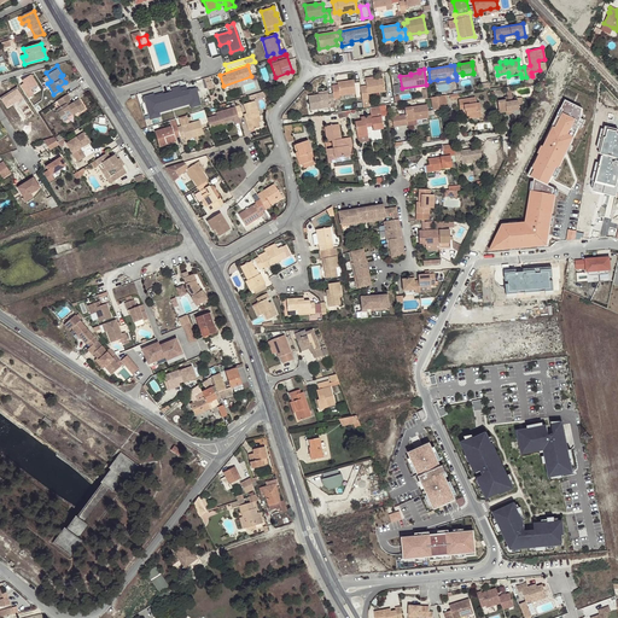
[(46,73),(41,75),(47,83),(51,81),(46,73)]
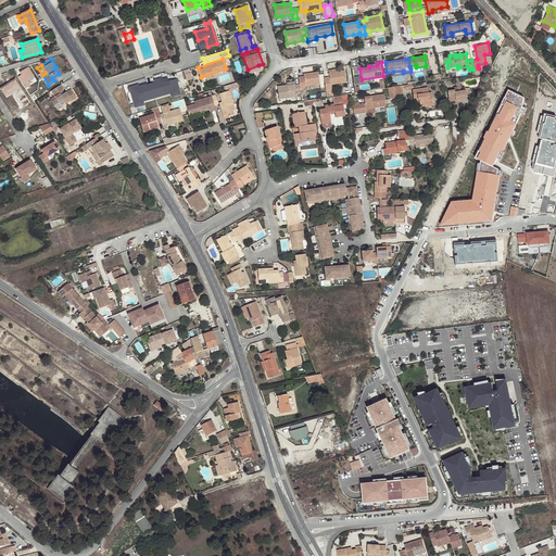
[(27,67),(20,73),(22,75),(19,77),(27,90),(30,88),(29,86),(30,85),(27,80),(34,76),(27,67)]
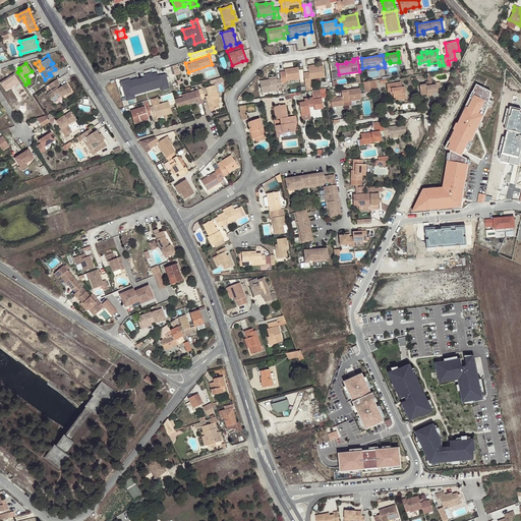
[(309,73),(303,74),(305,87),(311,84),(310,79),(314,79),(320,78),(325,77),(323,66),(314,67),(308,68),(309,73)]
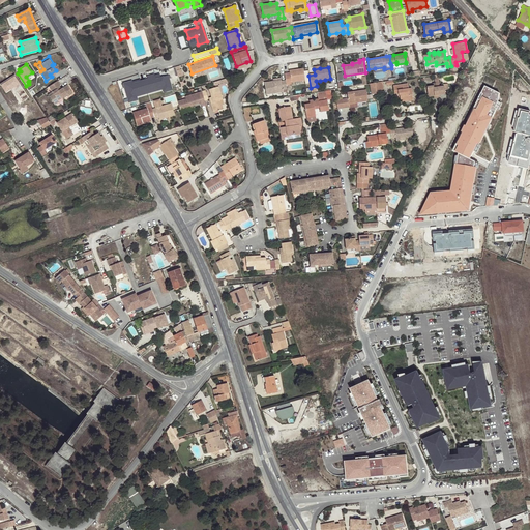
[(290,72),(285,74),(286,81),(287,85),(292,84),(292,82),(305,80),(303,68),(290,70),(290,72)]
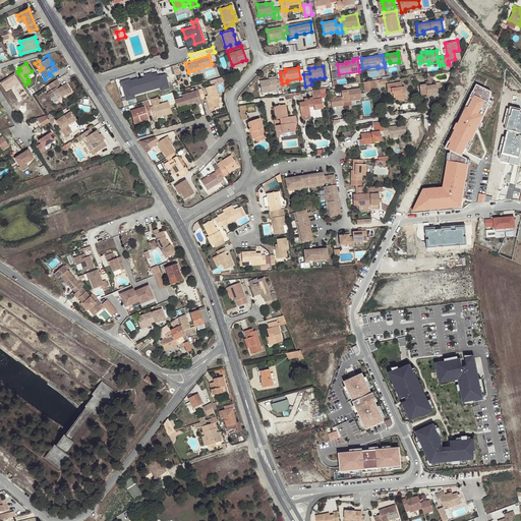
[(147,78),(143,79),(146,89),(160,84),(161,89),(169,87),(165,73),(153,77),(152,74),(146,76),(147,78)]
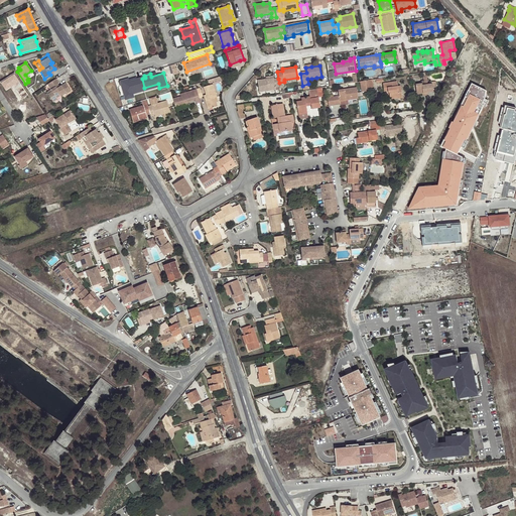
[(6,91),(20,82),(15,74),(1,83),(6,91)]
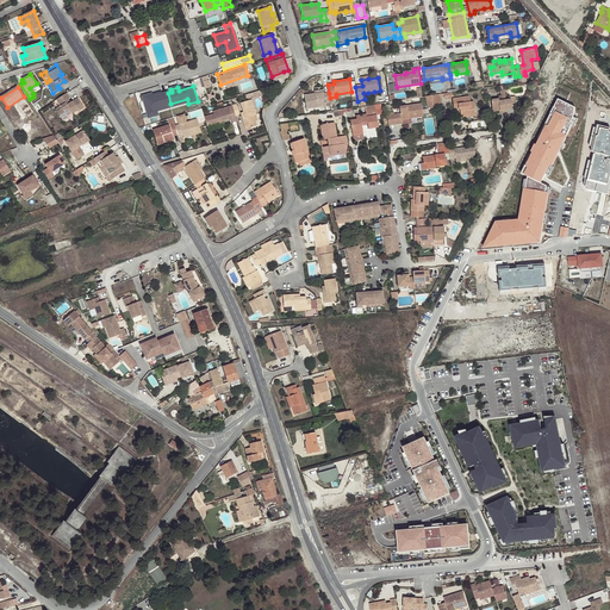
[(64,99),(67,98),(69,97),(66,92),(56,98),(60,104),(61,106),(56,110),(62,119),(67,116),(66,113),(70,110),(72,113),(82,106),(76,97),(69,101),(67,104),(64,99)]
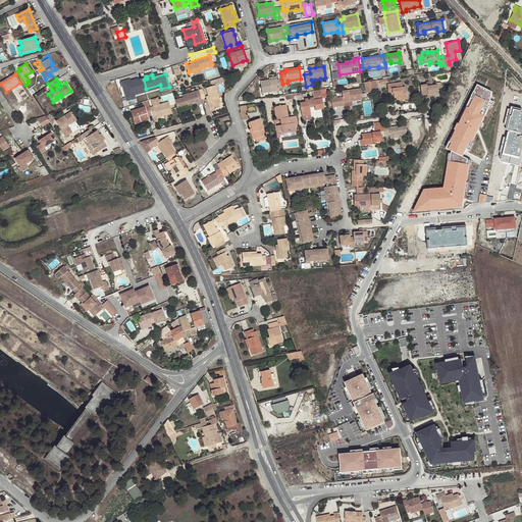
[(131,81),(122,83),(127,100),(136,98),(134,92),(146,89),(144,80),(131,84),(131,81)]
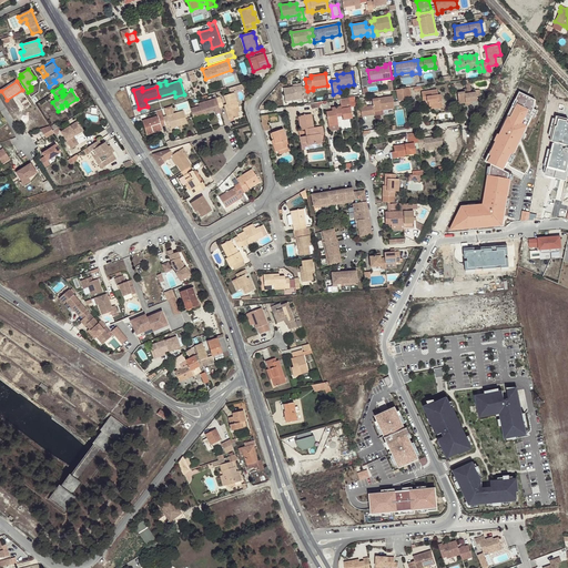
[(307,91),(306,87),(302,88),(302,87),(293,88),(284,89),(286,102),(304,99),(303,97),(307,95),(307,91)]
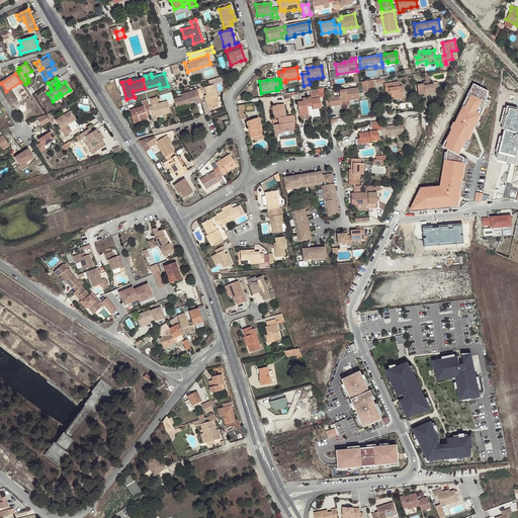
[(391,93),(392,99),(396,99),(397,99),(398,99),(404,98),(402,87),(399,87),(399,82),(384,84),(385,92),(390,91),(390,93),(391,93)]
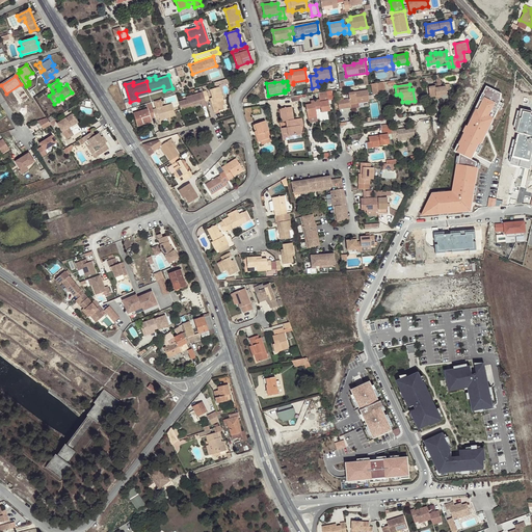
[(214,102),(211,102),(214,112),(224,109),(221,101),(223,100),(219,86),(210,88),(212,97),(214,102)]
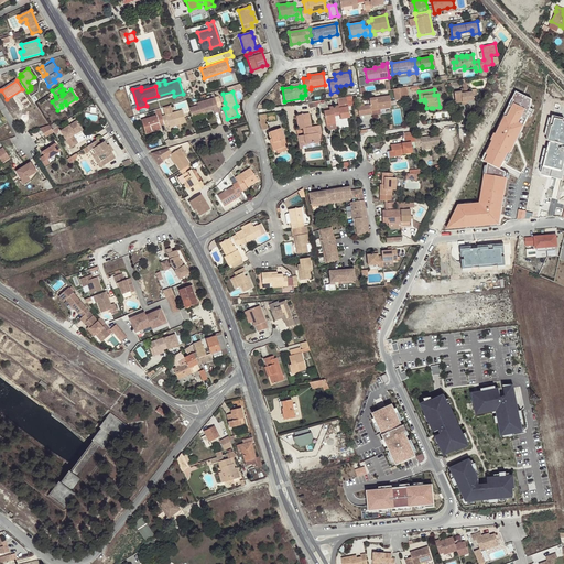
[(537,101),(516,91),(480,161),(485,163),(478,203),(458,205),(445,230),(499,225),(508,173),(502,170),(537,101)]
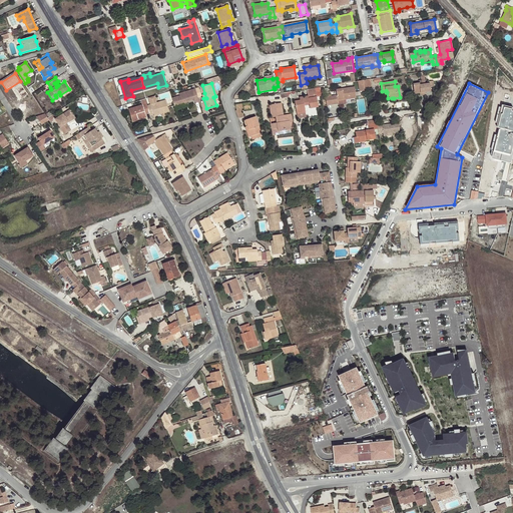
[(415,94),(428,92),(431,91),(431,87),(430,83),(425,84),(420,85),(420,83),(413,85),(415,94)]
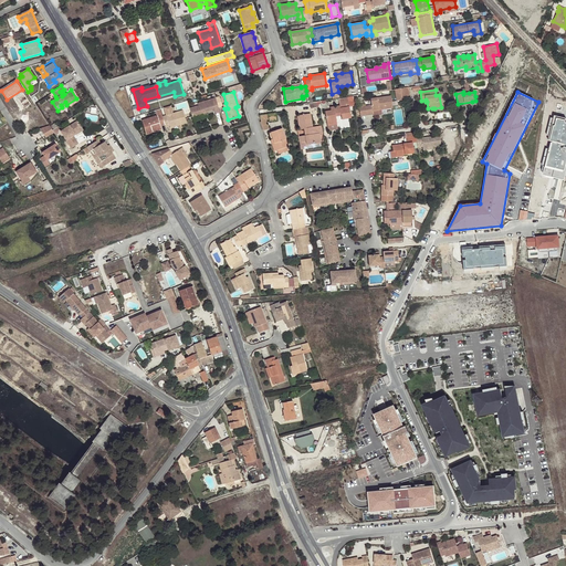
[(349,117),(347,101),(346,96),(337,97),(338,105),(329,107),(331,111),(324,112),(327,125),(336,123),(335,115),(341,114),(342,118),(349,117)]
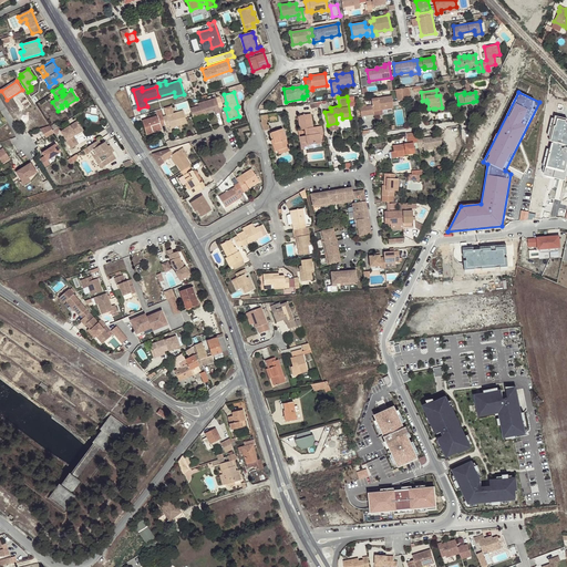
[(373,111),(382,110),(393,109),(392,96),(371,99),(372,105),(366,106),(368,116),(374,115),(374,113),(373,111)]
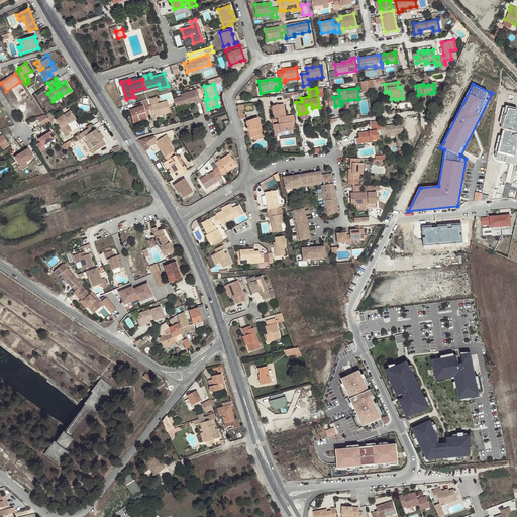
[(198,102),(201,102),(200,98),(197,89),(182,93),(182,95),(174,98),(177,108),(186,105),(185,103),(190,101),(196,99),(198,102)]
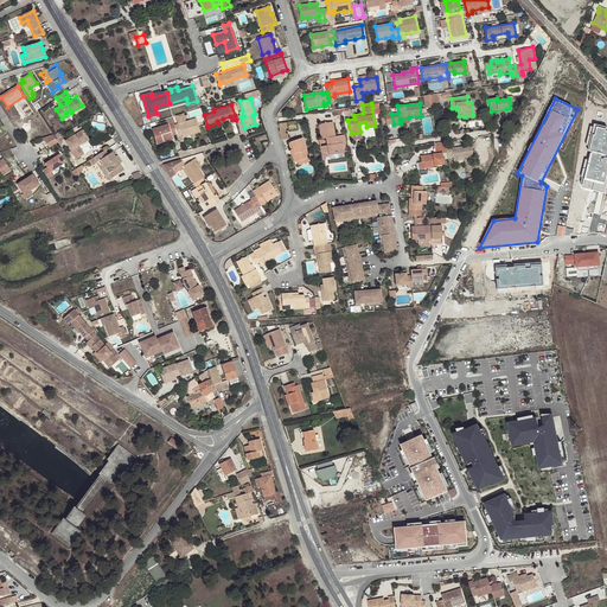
[(72,115),(71,113),(70,109),(65,113),(66,115),(62,119),(63,121),(72,115)]
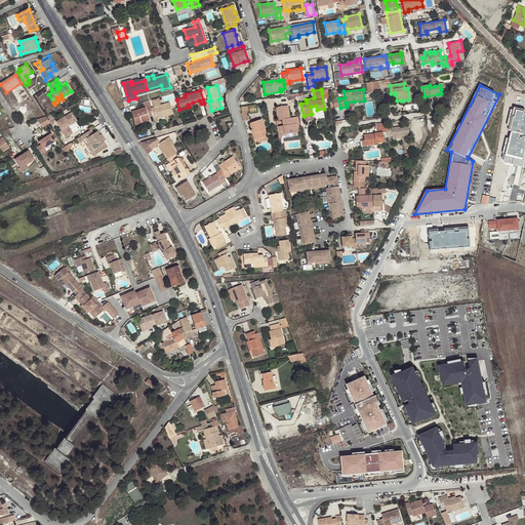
[(153,115),(154,117),(157,116),(158,118),(165,116),(169,114),(166,103),(151,108),(153,115)]
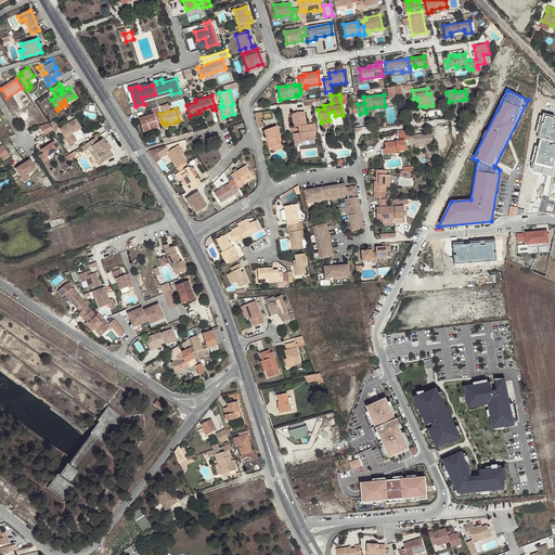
[(300,136),(301,139),(301,142),(315,139),(313,132),(317,132),(313,119),(306,121),(302,108),(289,112),(293,125),(297,124),(298,129),(293,131),(294,137),(300,136)]
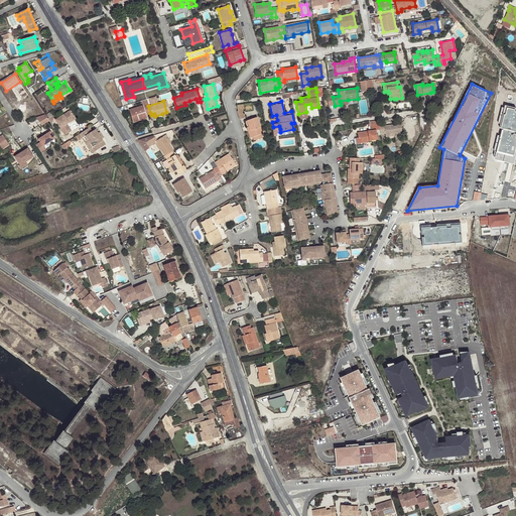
[(148,106),(147,104),(129,109),(133,122),(139,120),(138,118),(147,115),(146,114),(150,113),(148,106)]
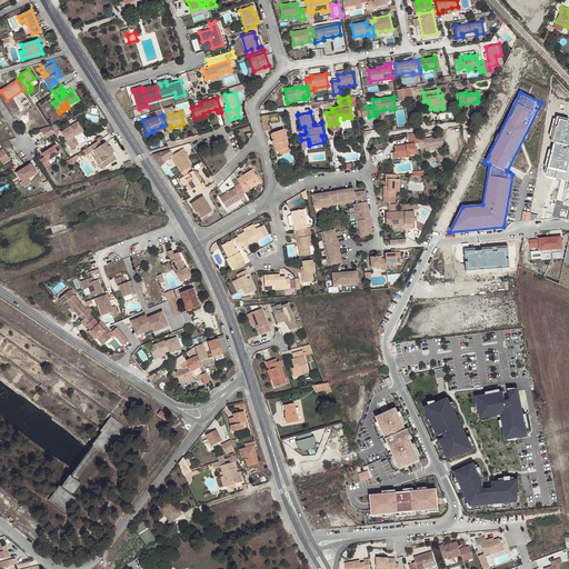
[(261,122),(265,131),(270,129),(267,120),(265,115),(260,116),(262,122),(261,122)]
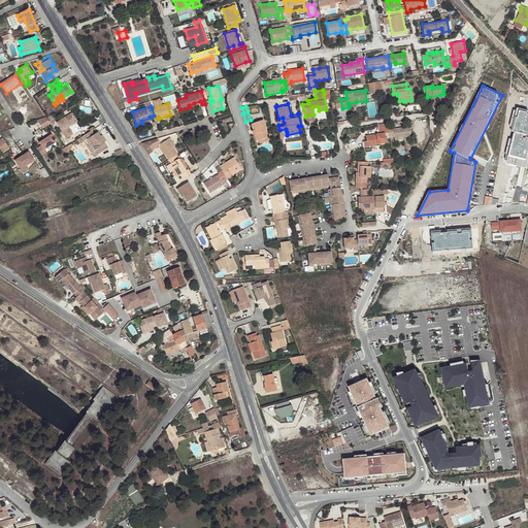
[(527,111),(518,109),(512,132),(513,138),(507,163),(527,168),(527,163),(527,111)]
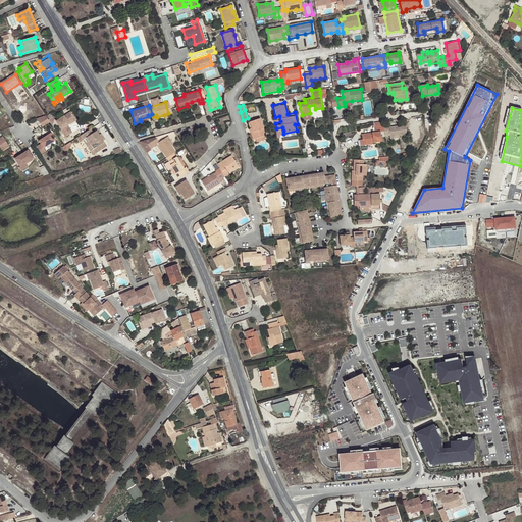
[(67,120),(73,116),(69,110),(54,118),(64,135),(70,131),(66,123),(68,122),(67,120)]
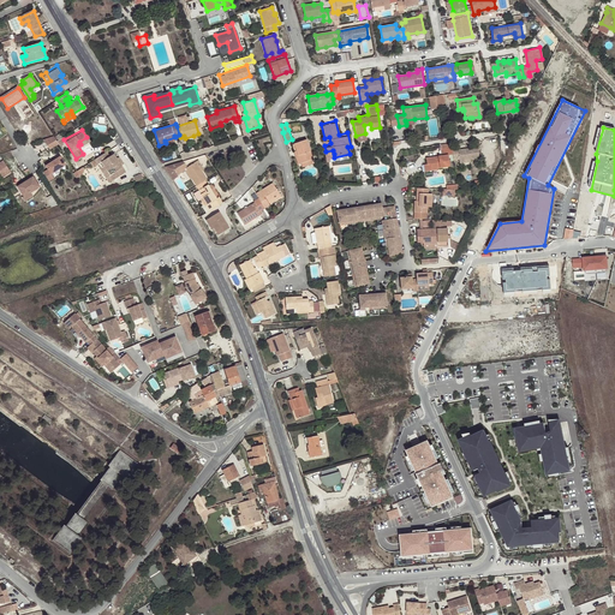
[(54,135),(45,141),(49,150),(60,144),(54,135)]
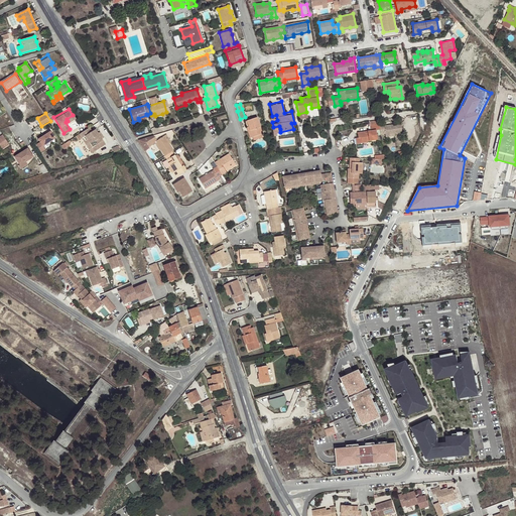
[(252,136),(261,133),(256,117),(245,121),(247,127),(249,126),(252,136)]
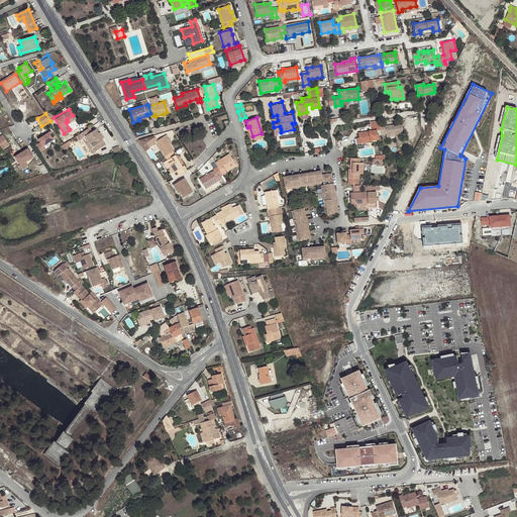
[(78,132),(81,136),(84,134),(91,145),(94,143),(97,147),(104,143),(94,127),(91,129),(88,126),(78,132)]
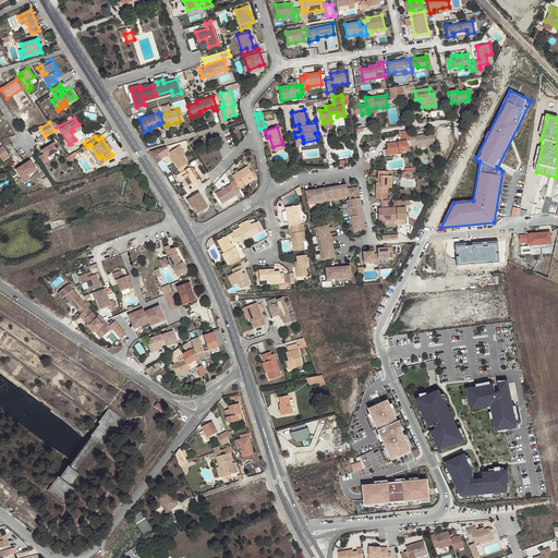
[(417,140),(412,141),(412,143),(413,148),(419,147),(419,149),(428,147),(437,146),(435,136),(417,140)]
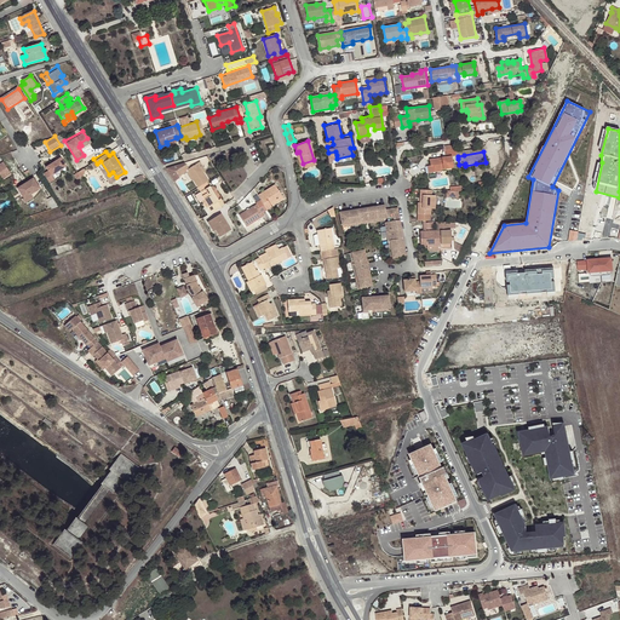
[(458,156),(457,153),(446,154),(447,160),(443,160),(445,164),(440,164),(440,161),(431,162),(432,168),(435,168),(436,176),(442,174),(442,172),(455,171),(453,160),(458,159),(458,156)]
